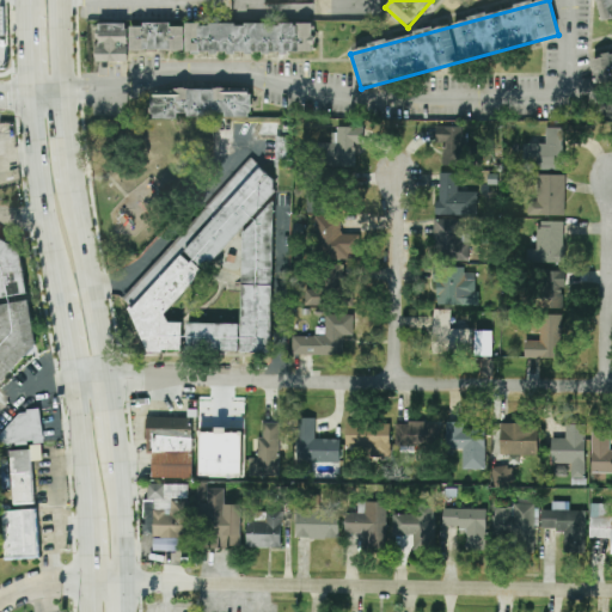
[(611,0),(611,23),(606,25),(599,0),(611,0)]
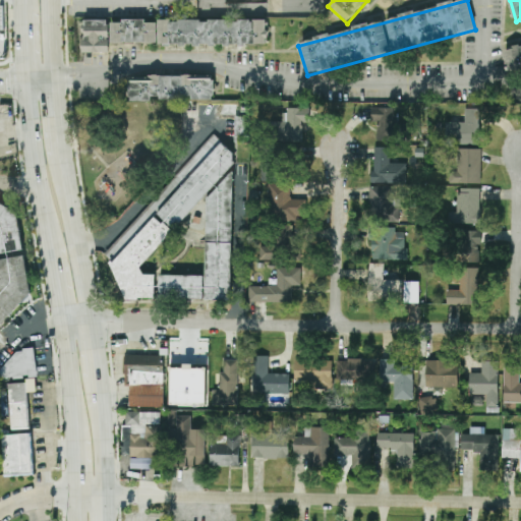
[(78,22),(267,19),(268,45),(110,47),(111,56),(79,57),(78,22)]
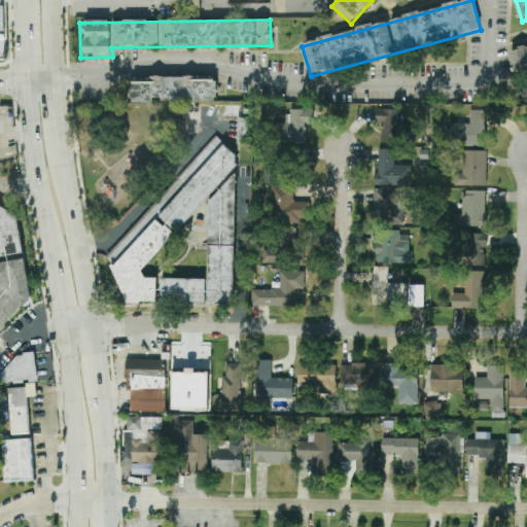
[(510,53),(526,47),(526,70),(516,74),(510,53)]
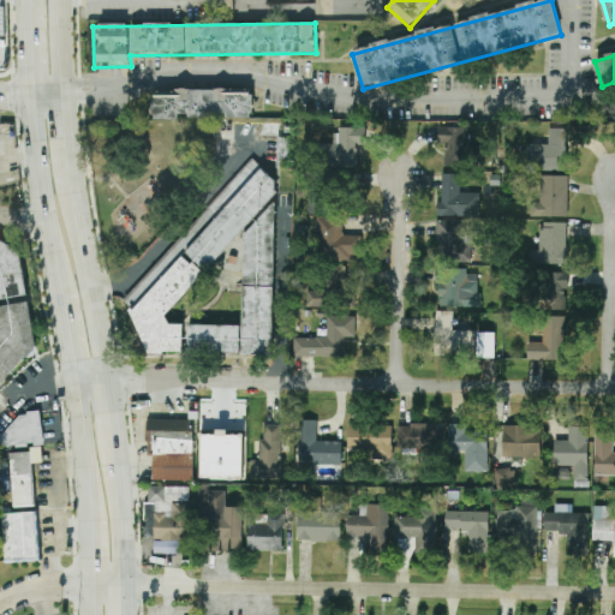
[(151,95),(252,95),(252,118),(151,118),(151,95)]
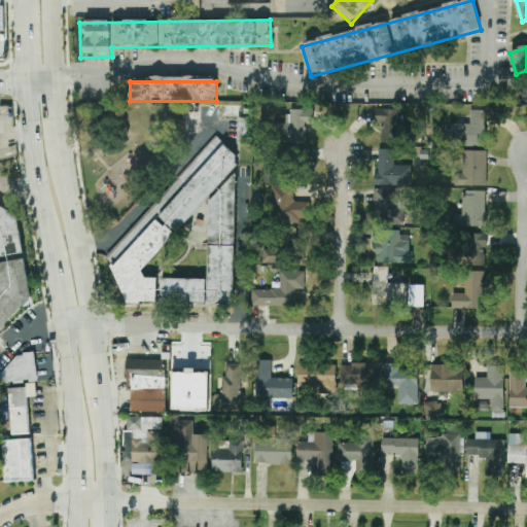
[(313,109),(286,109),(286,144),(307,143),(307,125),(313,125),(313,109)]
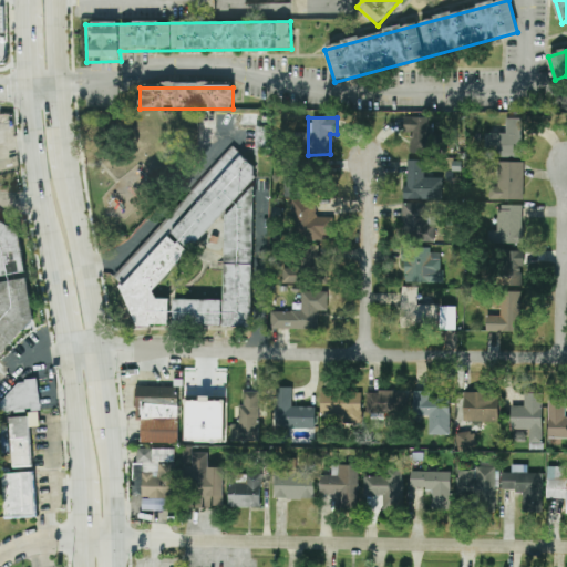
[(445,153),(445,134),(429,133),(429,119),(404,117),(404,134),(411,134),(411,152),(445,153)]
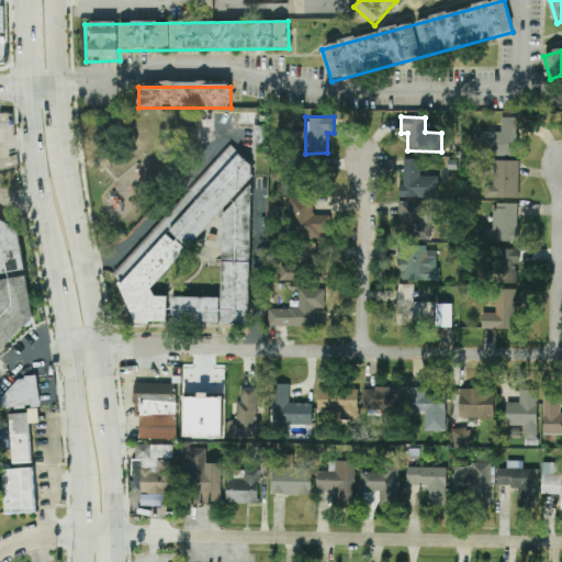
[(518,156),(519,117),(502,117),(502,132),(482,132),(482,155),(518,156)]
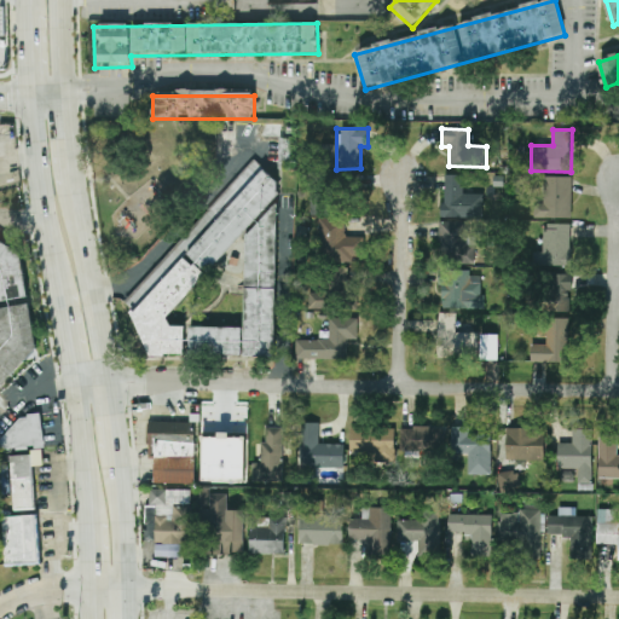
[(123,302),(254,160),(277,183),(276,191),(279,194),(275,360),(191,358),(191,329),(242,328),(246,232),(166,318),(171,328),(184,328),(183,358),(150,358),(128,313),(132,311),(123,302)]
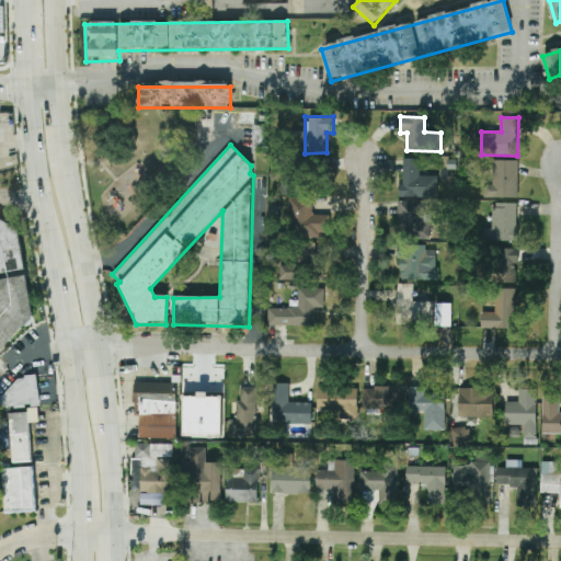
[(438,176),(420,175),(420,159),(402,158),(401,196),(437,197),(438,176)]
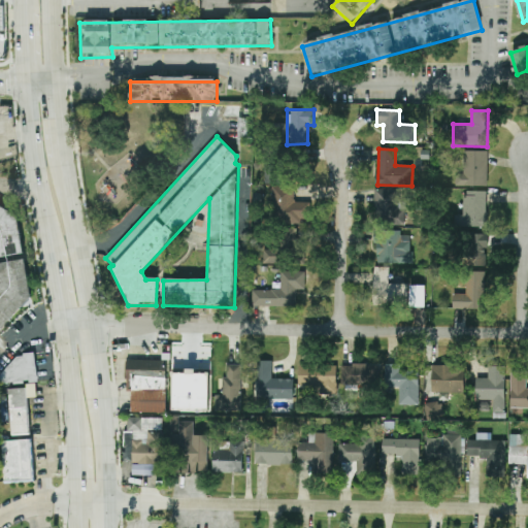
[(488,152),(463,151),(463,173),(456,173),(456,186),(487,186),(488,152)]
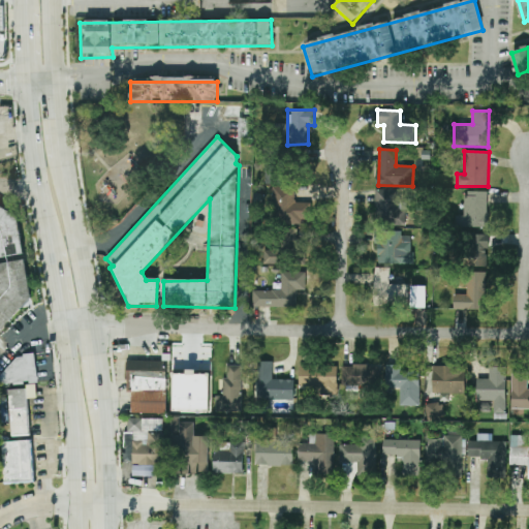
[(311,203),(294,203),(294,186),(273,186),(273,212),(282,212),(282,223),(311,223),(311,203)]
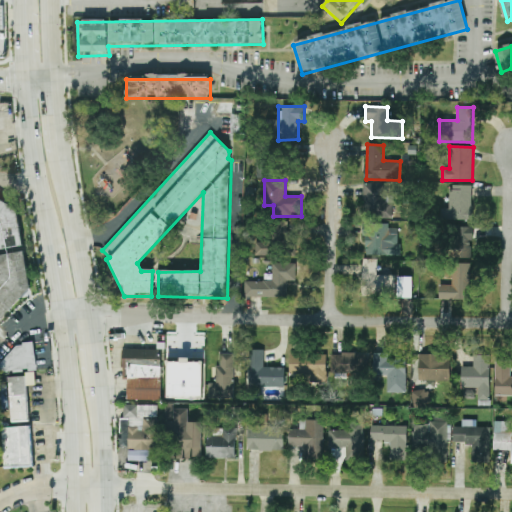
[(386,184),(364,183),(363,216),(393,217),(393,203),(385,203),(386,184)]
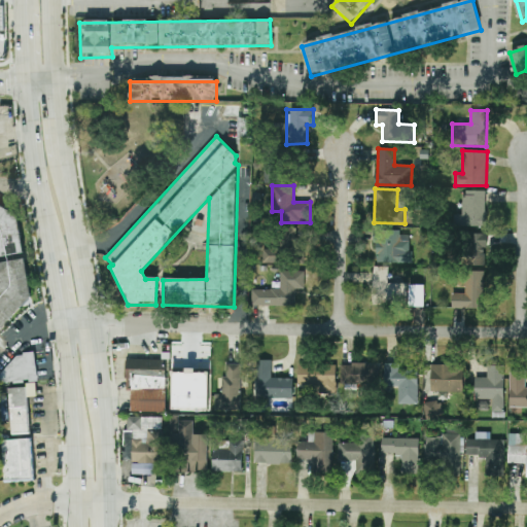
[(487,190),(463,190),(462,225),(486,226),(487,190)]
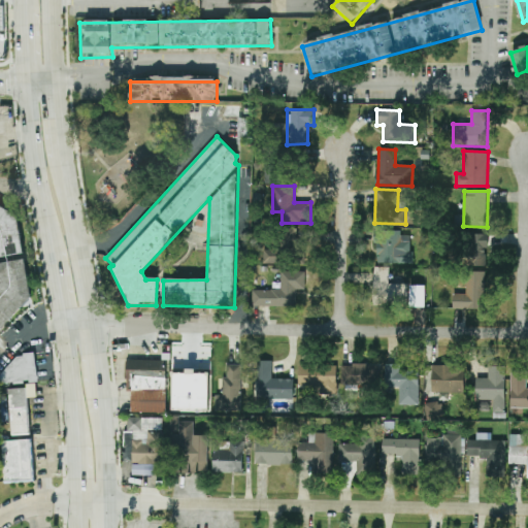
[(0,206),(17,217),(25,255),(0,259),(0,265),(24,261),(31,294),(28,299),(1,332),(0,331),(0,206)]
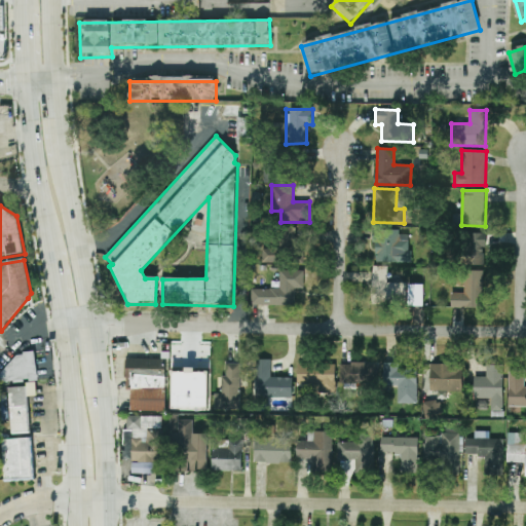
[(262,261),(295,262),(295,228),(278,227),(278,249),(263,249),(262,261)]
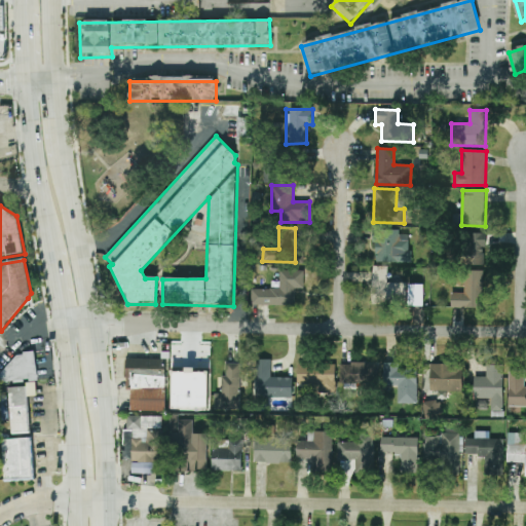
[(374,262),(410,263),(411,235),(400,234),(401,230),(375,230),(374,262)]
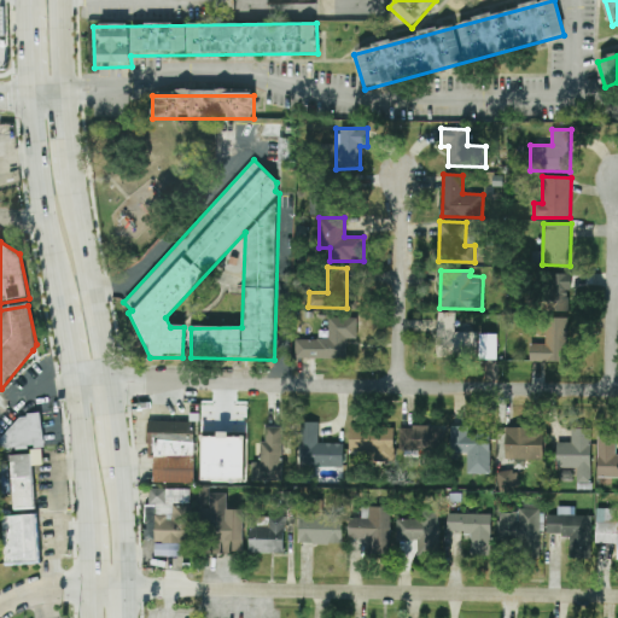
[(571,273),(551,273),(549,310),(570,312),(571,273)]
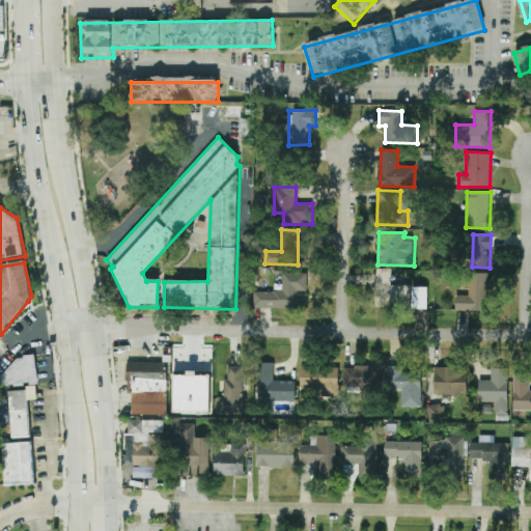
[(410,301),(410,285),(391,285),(392,269),(376,269),(375,300),(410,301)]
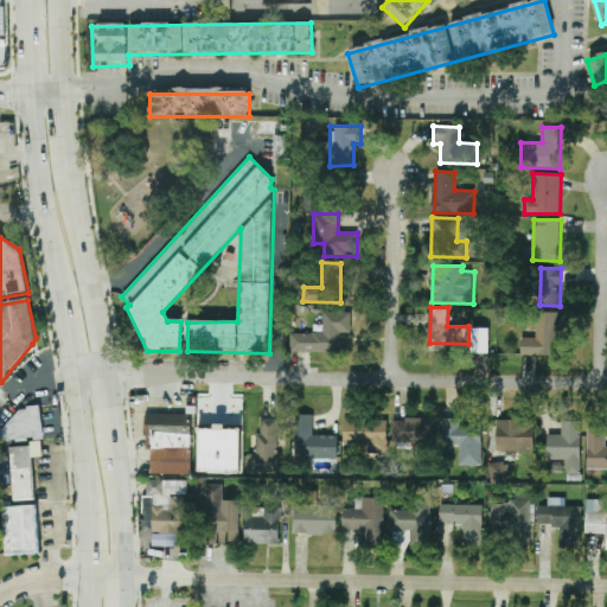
[(342,353),(342,333),(351,333),(351,312),(324,312),(324,332),(292,332),(292,353),(342,353)]
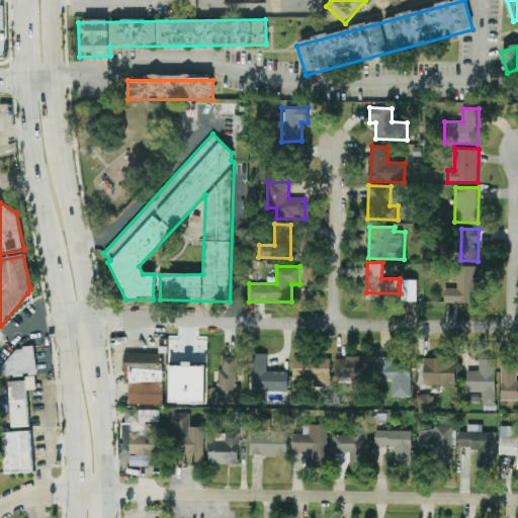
[(477,267),(458,266),(457,288),(445,288),(444,304),(476,304),(477,267)]
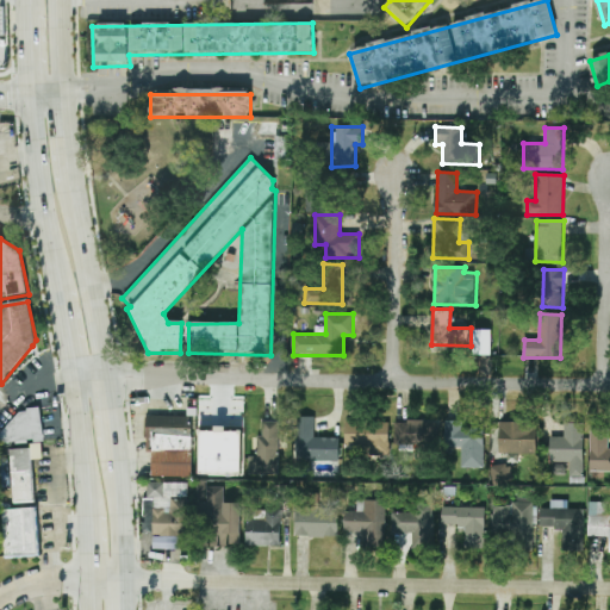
[(492,330),(473,330),(472,355),(491,355),(492,330)]
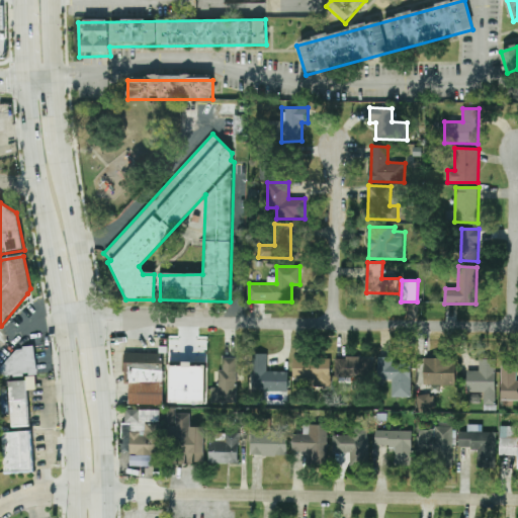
[(35,347),(14,348),(14,362),(0,363),(1,377),(36,375),(35,347)]
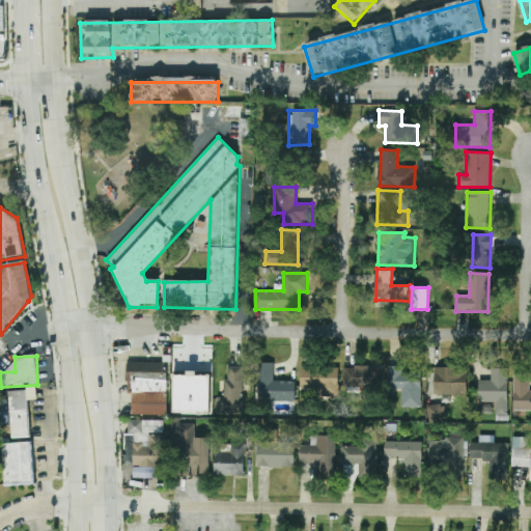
[(168,415),(168,362),(128,362),(128,394),(132,394),(132,415),(168,415)]
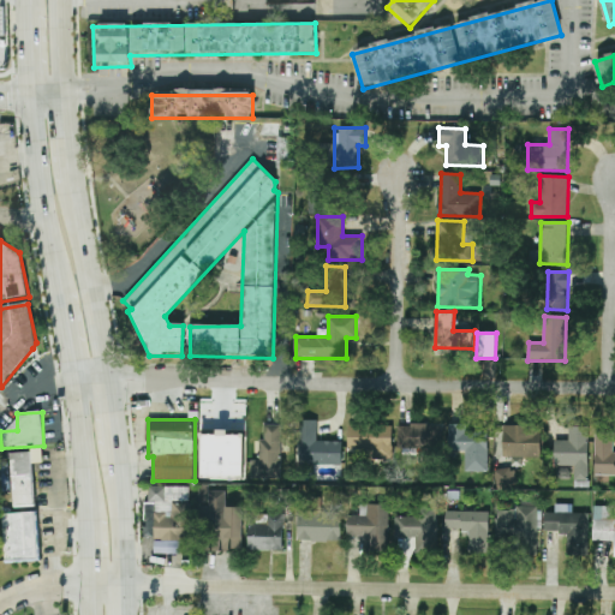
[(342,465),(342,442),(317,441),(318,421),(299,421),(298,464),(342,465)]
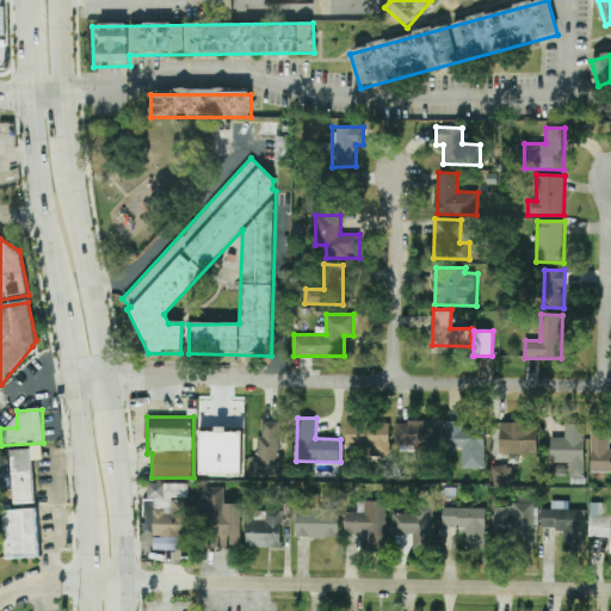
[(390,423),(346,421),(346,448),(365,448),(365,458),(390,458),(390,423)]
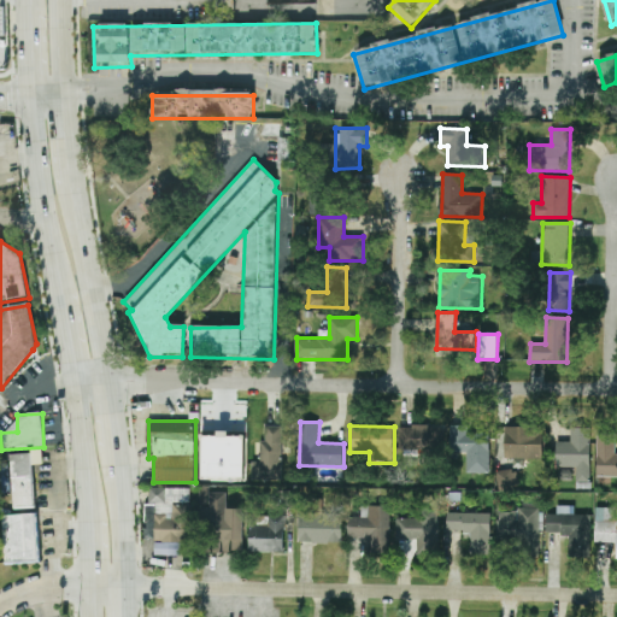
[(444,427),(399,425),(399,451),(442,452),(444,427)]
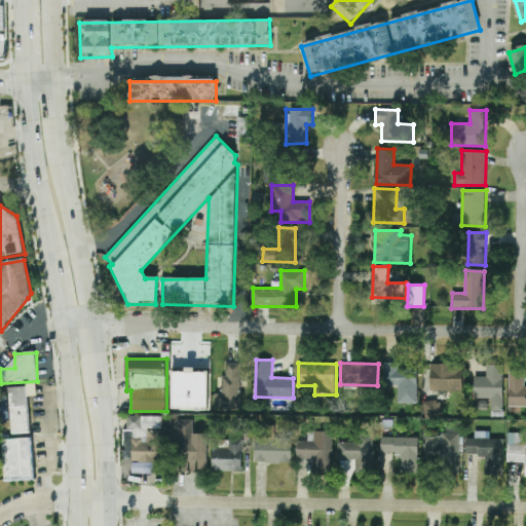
[(417,403),(417,368),(396,369),(396,363),(384,363),(385,386),(397,386),(398,403),(417,403)]
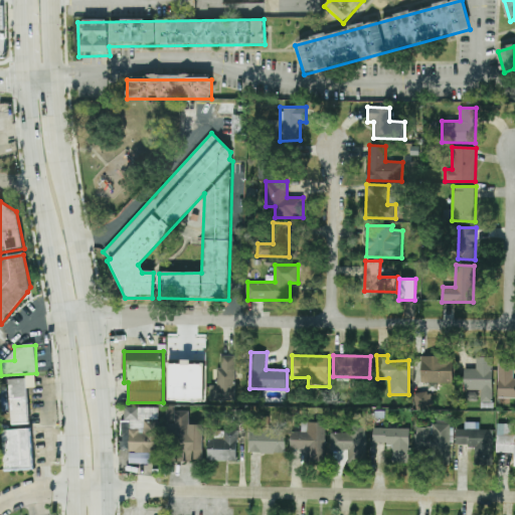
[(209,401),(235,402),(236,356),(222,356),(222,368),(218,368),(217,385),(210,385),(209,401)]
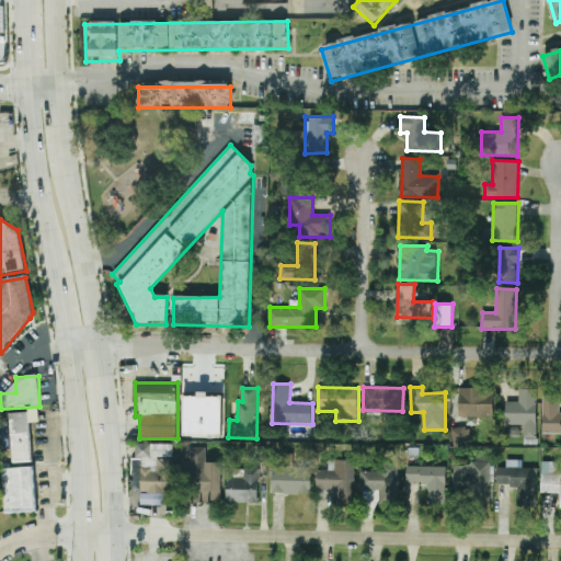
[(459,418),(493,418),(494,389),(459,388),(459,418)]
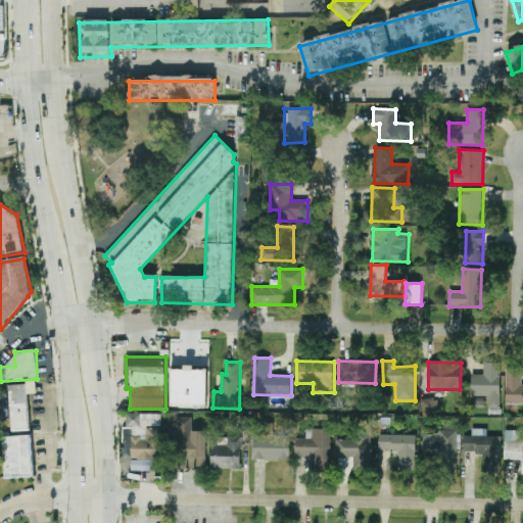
[(501,364),(483,363),(483,375),(471,374),(471,396),(488,396),(488,409),(500,409),(501,364)]
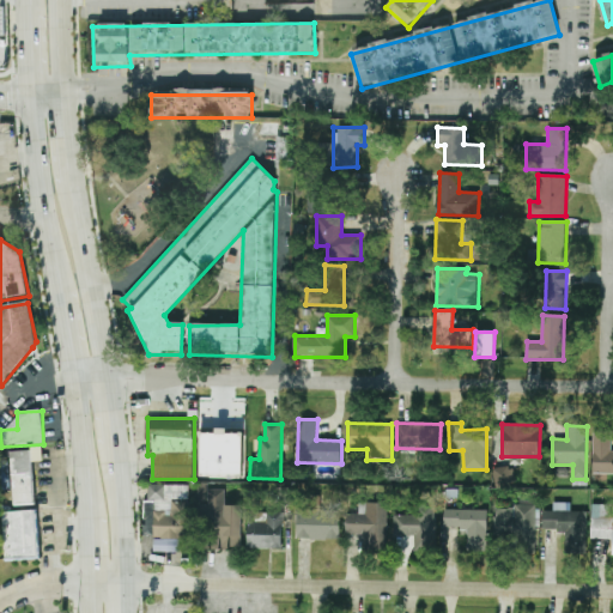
[(201,475),(242,477),(243,434),(228,434),(228,429),(217,429),(217,434),(202,434),(201,475)]
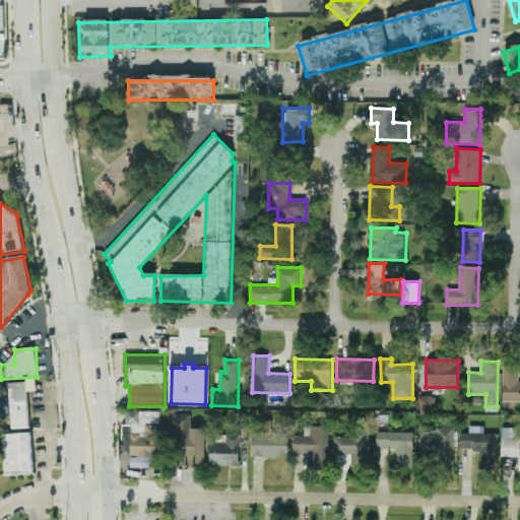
[(519,383),(518,383),(518,366),(503,366),(504,402),(519,402),(519,383)]
